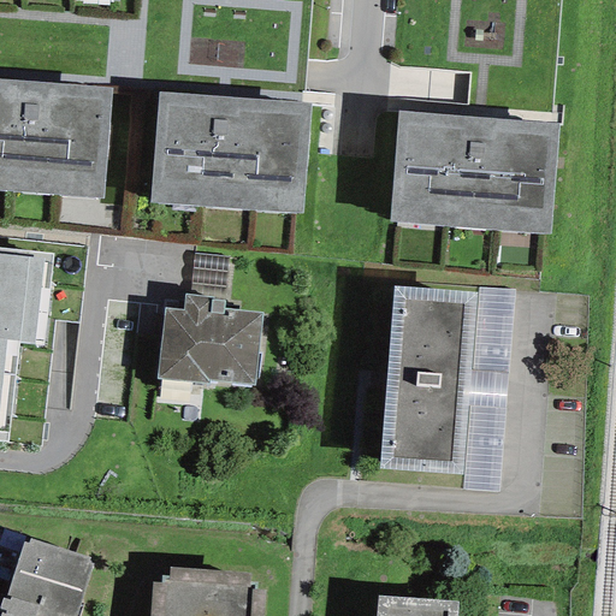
[(113,89),(0,80),(0,189),(105,199),(113,89)]
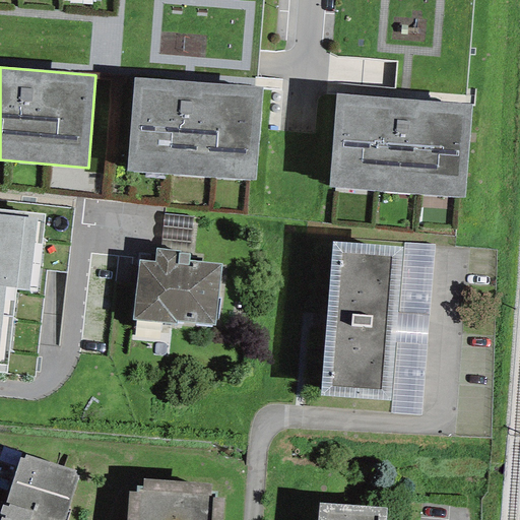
[(261,87),(133,77),(126,171),(254,181),(261,87)]
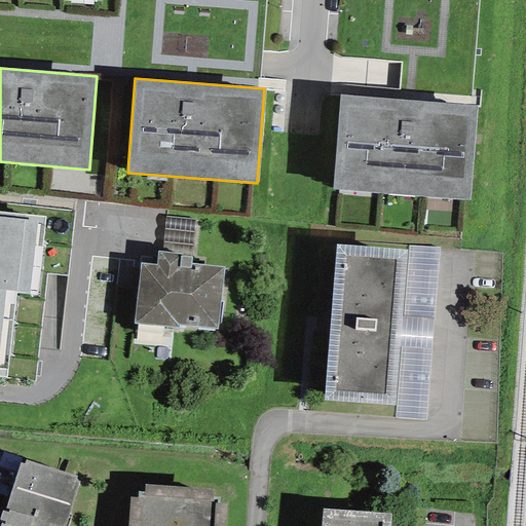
[(477,107),(340,96),(332,190),(470,201),(477,107)]
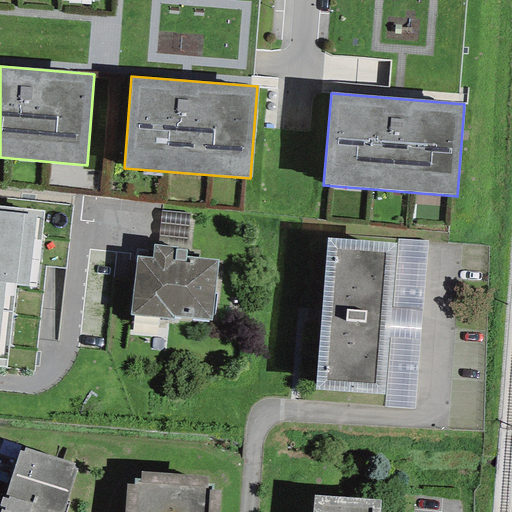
[(44,211),(0,205),(0,367),(6,368),(15,284),(36,286),(44,211)]
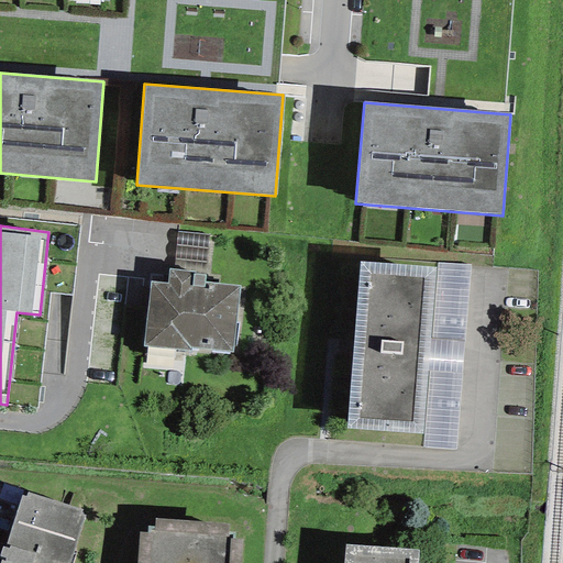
[(209,234),(177,231),(174,269),(195,272),(195,274),(205,275),(209,234)]
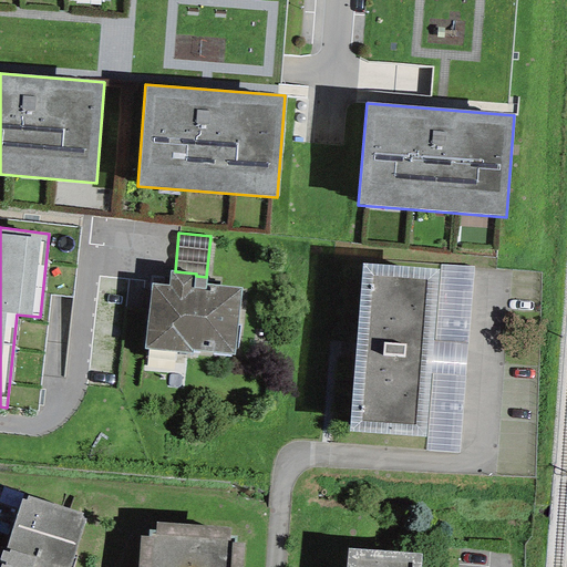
[(439,269),(362,263),(349,432),(426,437),(439,269)]
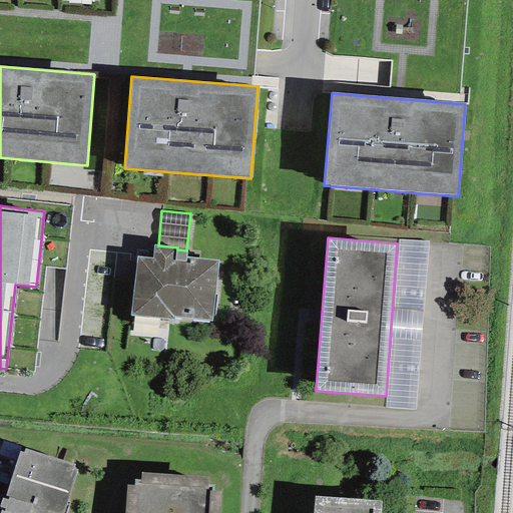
[(427,240),(398,238),(397,243),(386,396),(386,409),(415,411),(427,240)]
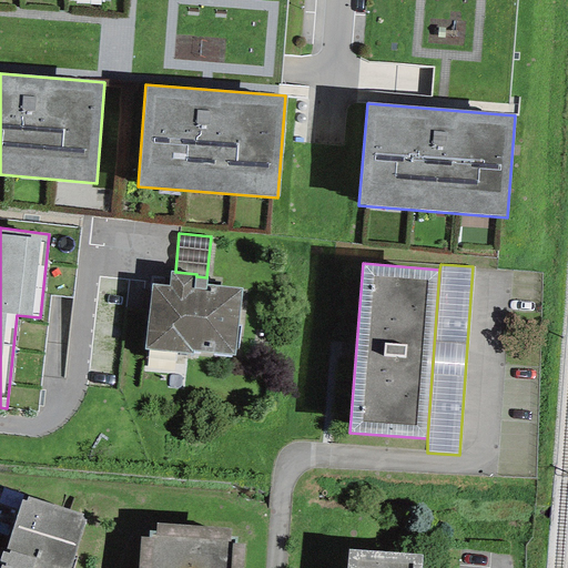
[(170,272),(169,285),(152,284),(144,350),(192,354),(192,352),(235,355),(242,288),(205,285),(206,277),(196,276),(196,274),(175,272),(170,272)]
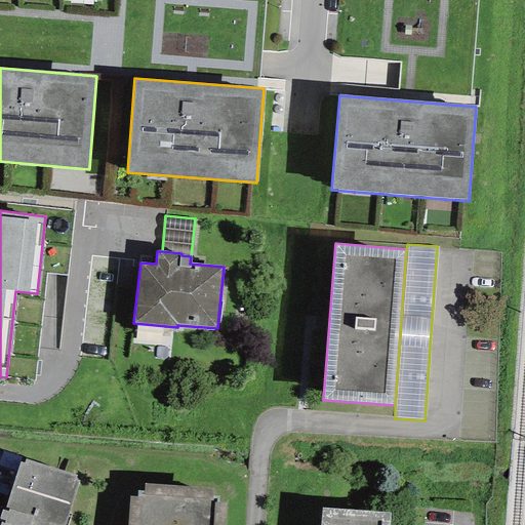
[(76,475),(25,459),(24,462),(19,461),(4,511),(1,511),(0,515),(0,519),(2,520),(0,524),(65,524),(79,481),(75,479),(76,475)]
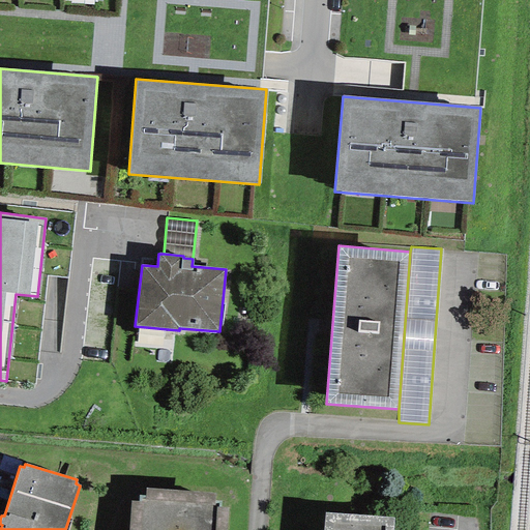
[(213,493),(146,489),(145,497),(140,496),(139,503),(130,502),(128,529),(226,529),(228,508),(219,507),(221,502),(213,501),(213,493)]
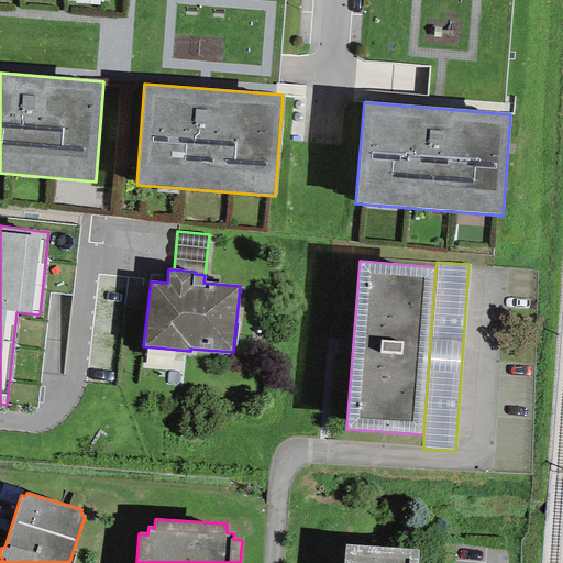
[(417,562),(418,550),(344,544),(342,562),(417,562)]
